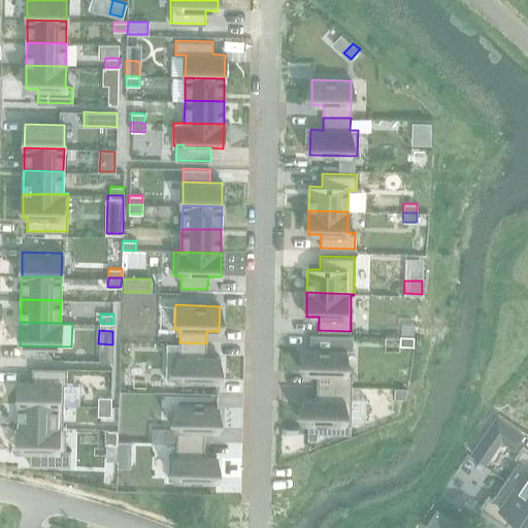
[(400,336),(400,345),(414,345),(414,336),(400,336)]
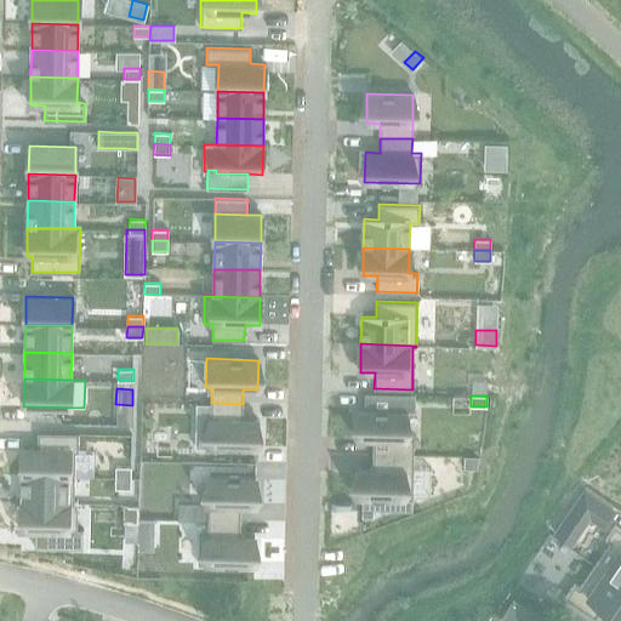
[(211,403),(210,448),(256,449),(257,419),(243,419),(243,404),(211,403)]
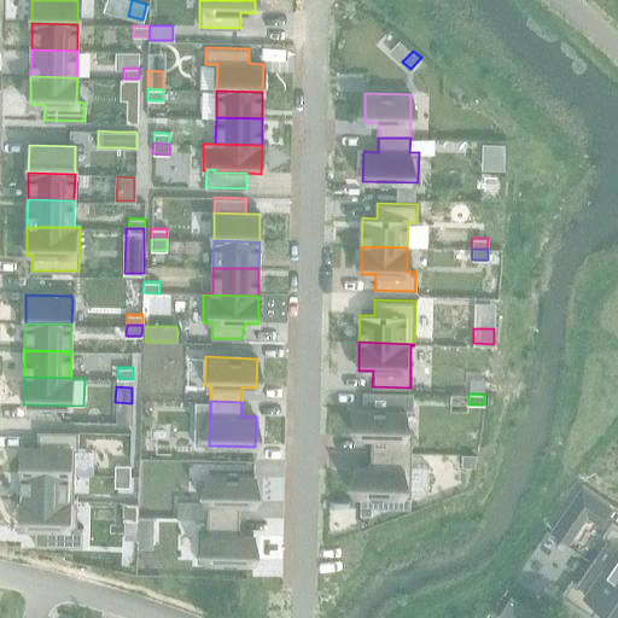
[(371,437),(371,452),(412,453),(412,435),(403,435),(403,409),(357,408),(356,437),(371,437)]
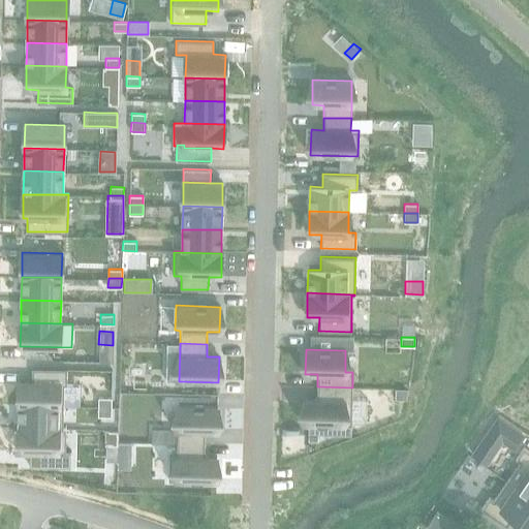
[(20,381),(19,405),(63,406),(64,384),(66,384),(67,369),(32,368),(32,381),(20,381)]
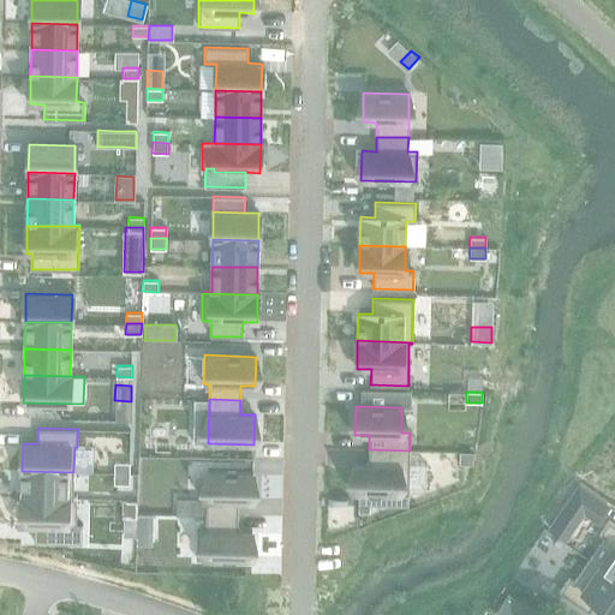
[(193,445),(179,445),(179,454),(193,454),(193,445)]
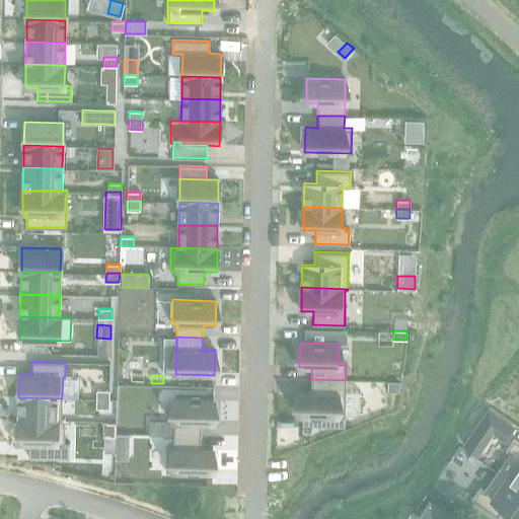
[(346,380),(311,379),(311,391),(299,391),(298,417),(302,417),(311,417),(345,417),(345,415),(359,415),(359,391),(346,391),(346,380)]
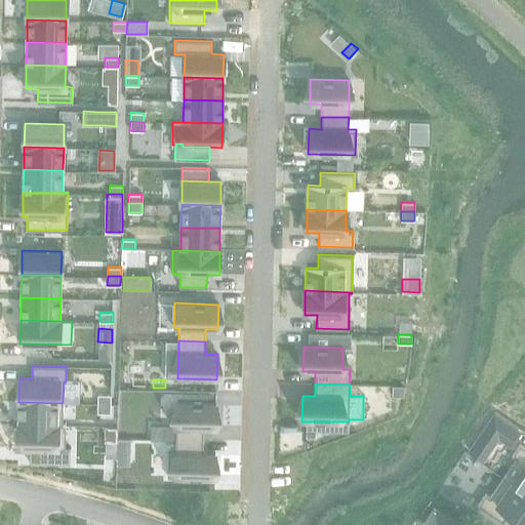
[(405,386),(392,386),(392,396),(403,396),(405,386)]
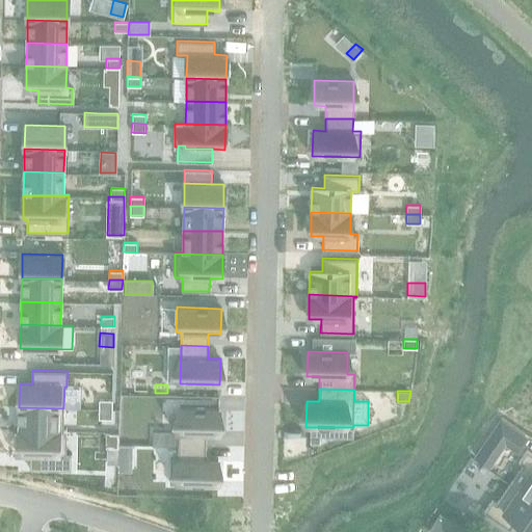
[(112,400),(99,399),(99,408),(112,409),(112,400)]
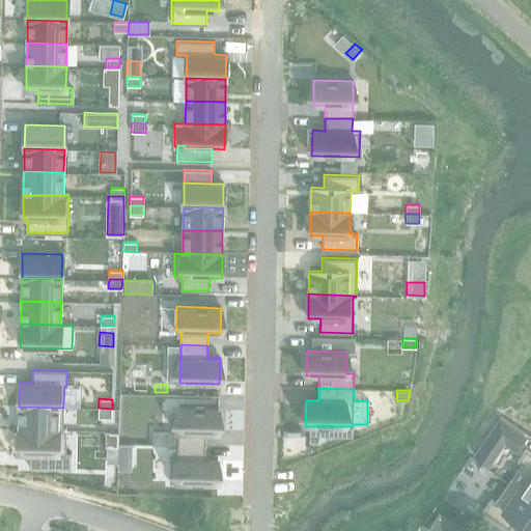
[(19,407),(19,429),(65,430),(65,429),(63,429),(63,408),(19,407)]
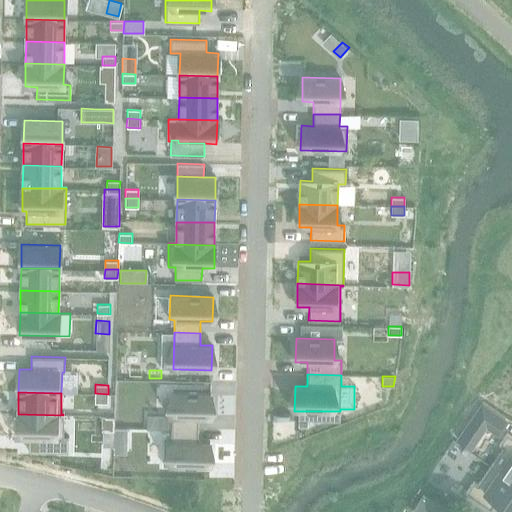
[(108,394),(95,393),(94,402),(108,403),(108,394)]
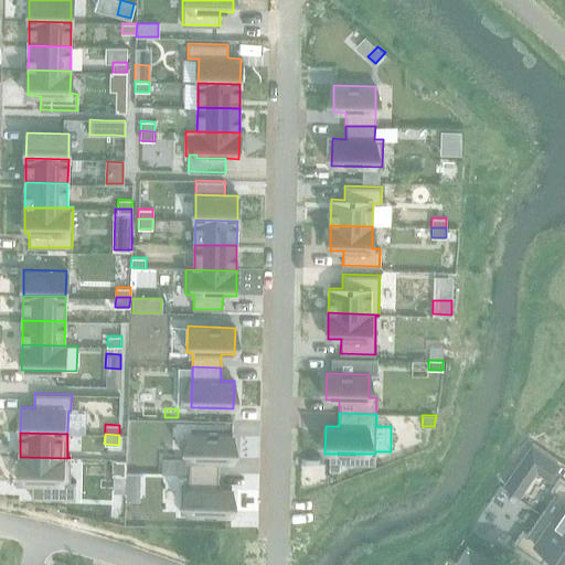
[(190,434),(189,473),(219,475),(219,461),(232,461),(233,434),(190,434)]
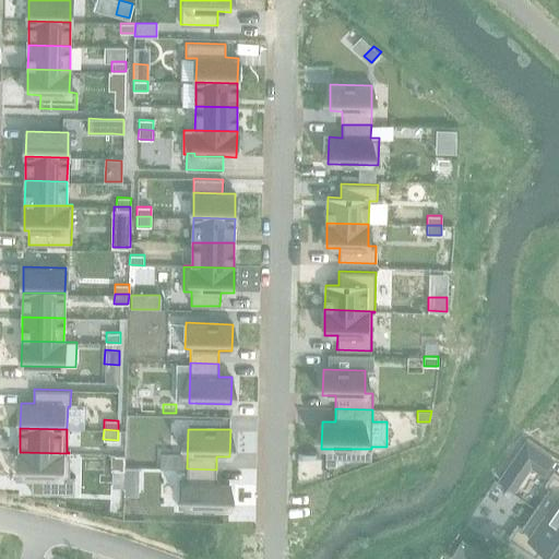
[(498,479),(512,489),(531,465),(540,473),(551,459),(526,441),(498,479)]
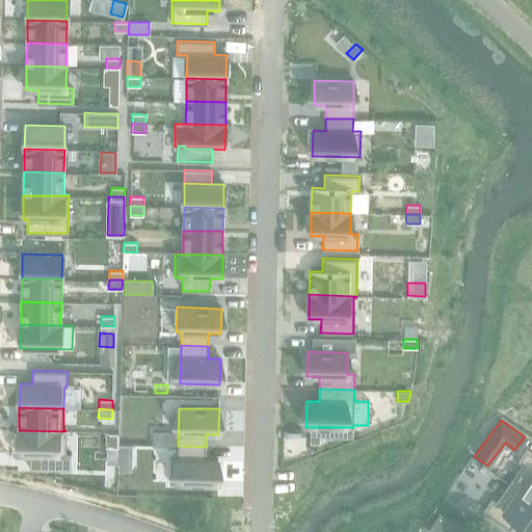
[(310,427),(310,444),(319,444),(319,427),(310,427)]
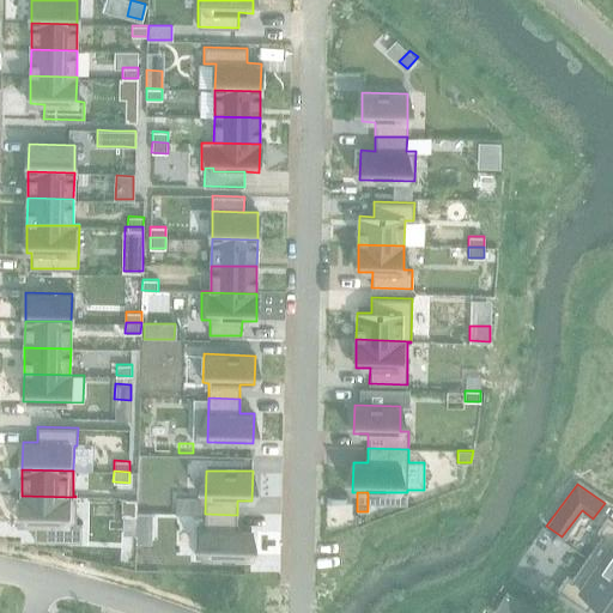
[(22,496),(20,523),(35,523),(74,525),(76,522),(76,497),(22,496)]
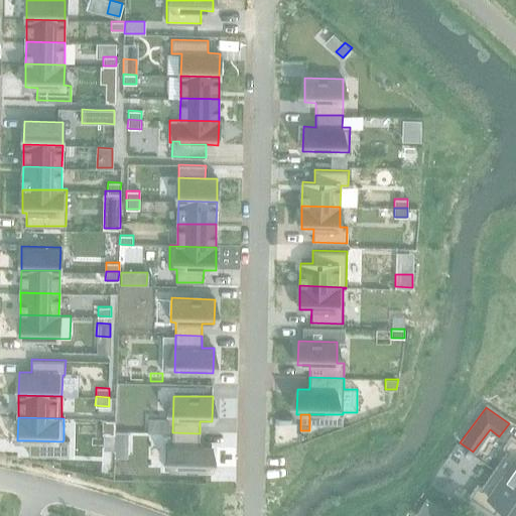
[(115,419),(105,419),(105,434),(115,434),(115,430),(115,419)]
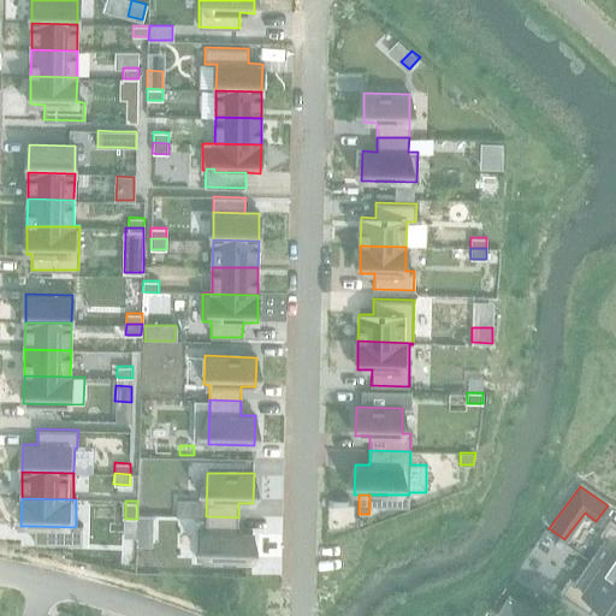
[(137,519),(137,528),(153,528),(153,514),(137,514),(137,519)]
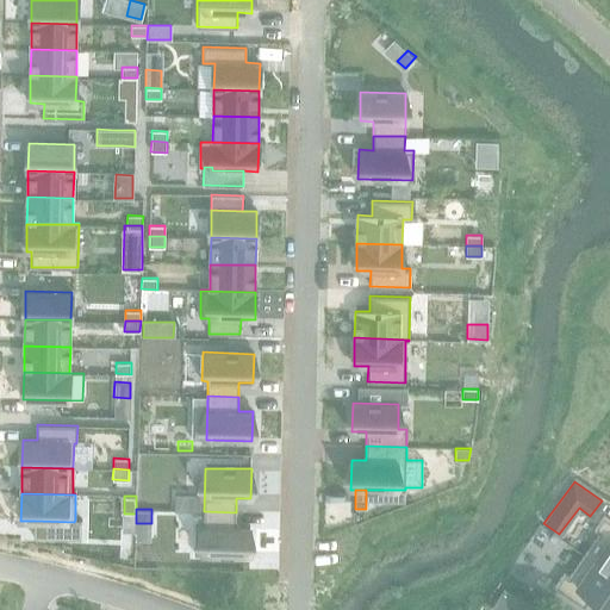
[(195,526),(194,554),(249,555),(249,527),(235,527),(236,512),(204,511),(204,526),(195,526)]
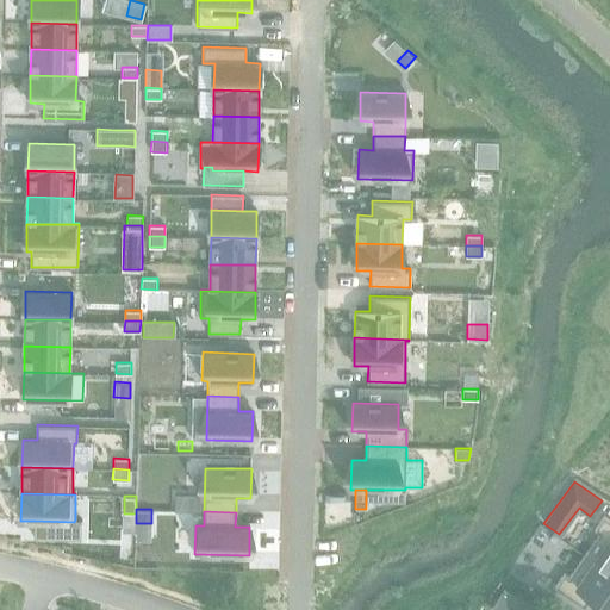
[(601,531),(585,554),(609,571),(609,520),(604,516),(595,529),(601,531)]
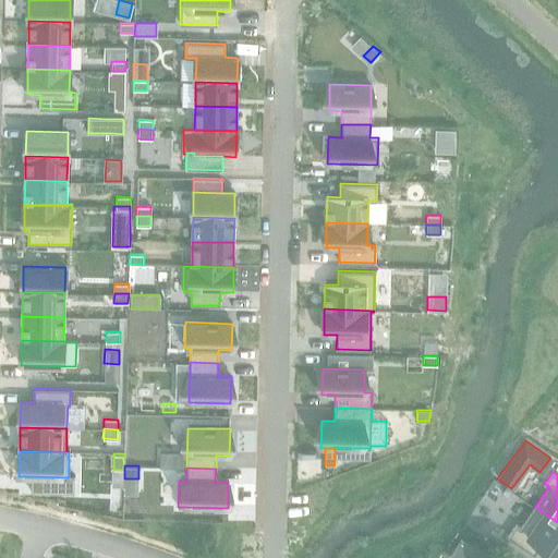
[(68,477),(32,476),(32,492),(74,493),(74,475),(69,475),(68,477)]
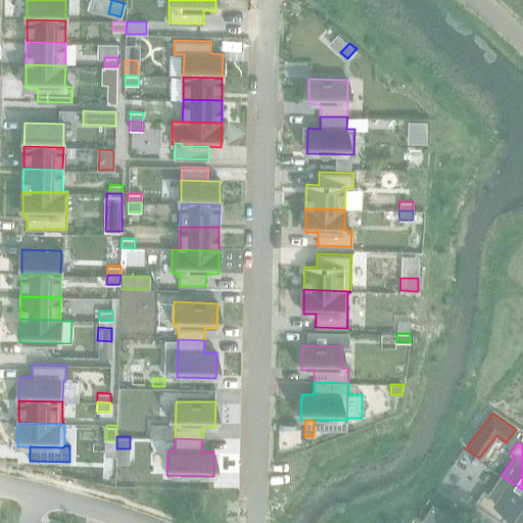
[(483,491),(475,503),(501,520),(508,510),(522,520),(522,489),(502,475),(487,494),(483,491)]
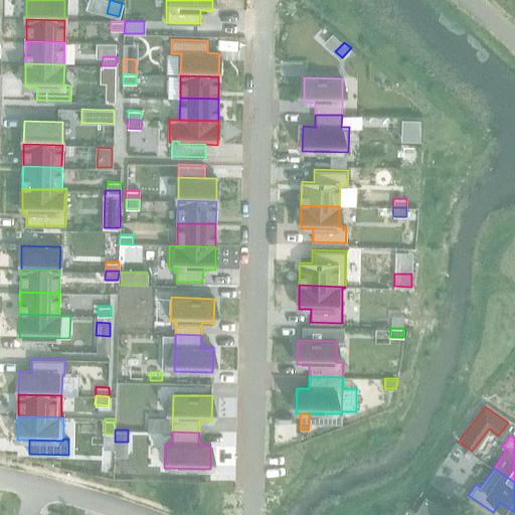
[(450,514),(425,498),(413,514),(414,514),(450,514)]
